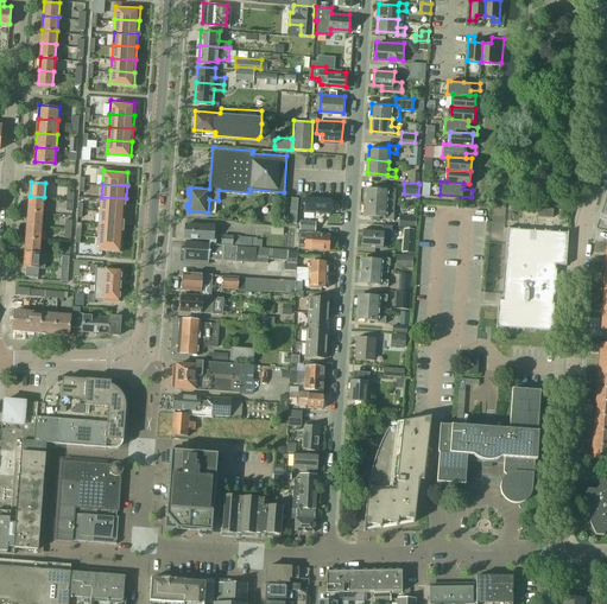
[(366,186),(365,199),(390,201),(390,192),(397,192),(397,186),(389,185),(389,188),(381,188),(381,184),(377,184),(377,188),(366,186)]
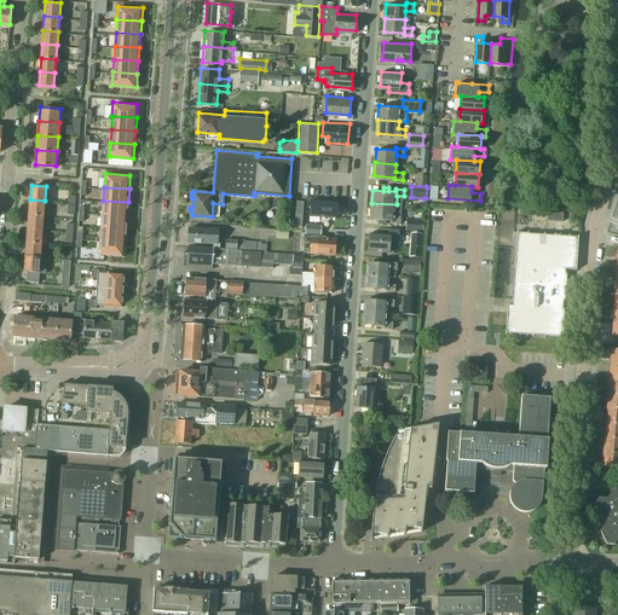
[(311,198),(310,214),(318,214),(336,215),(338,199),(316,198),(311,198)]
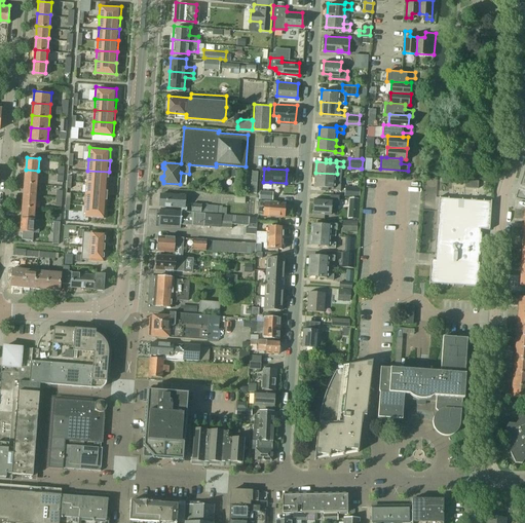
[(26,170),(25,181),(37,182),(38,171),(26,170)]
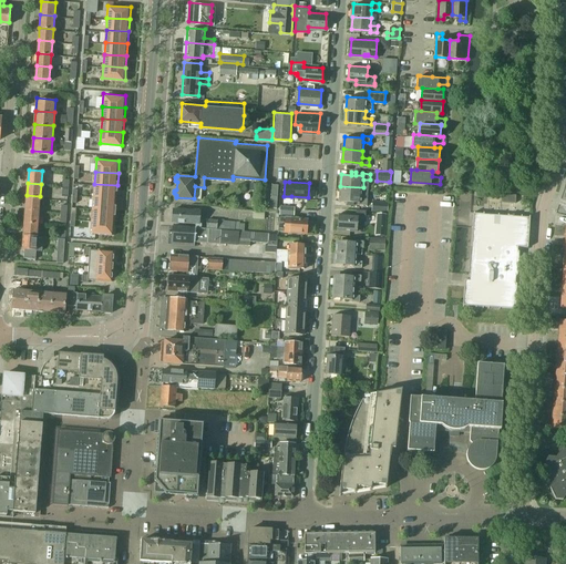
[(94,184),(93,195),(116,197),(117,185),(94,184)]
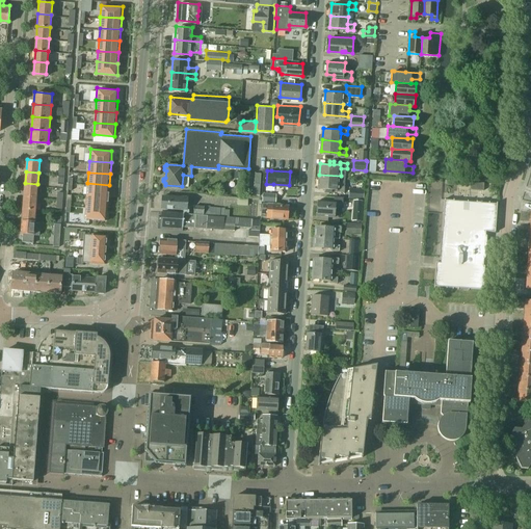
[(340,183),(341,176),(319,175),(319,186),(327,186),(327,189),(332,190),(332,187),(338,187),(338,189),(346,190),(346,184),(340,183)]
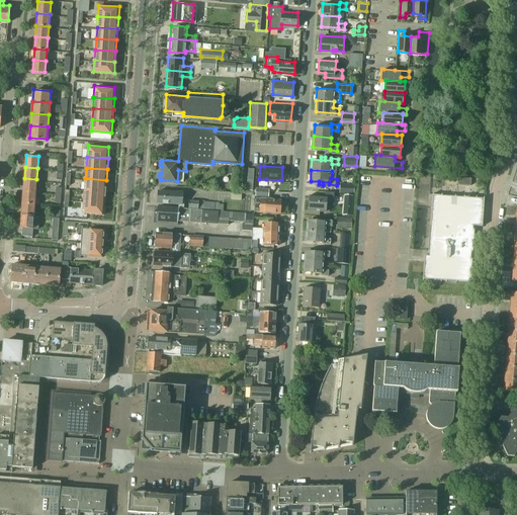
[(24,178),(23,190),(35,191),(36,179),(24,178)]
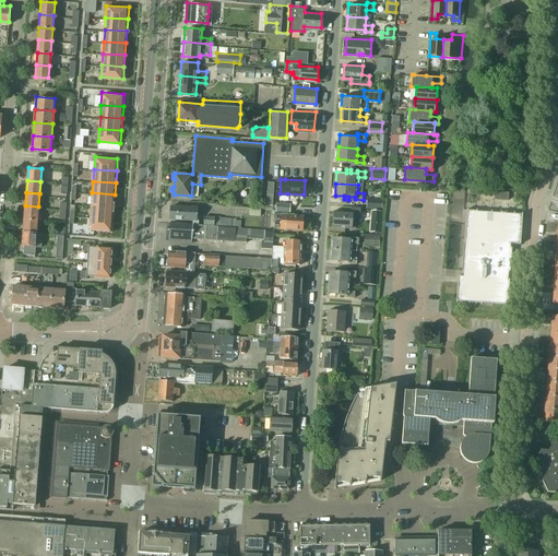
[(92,192),(92,204),(114,205),(115,194),(92,192)]
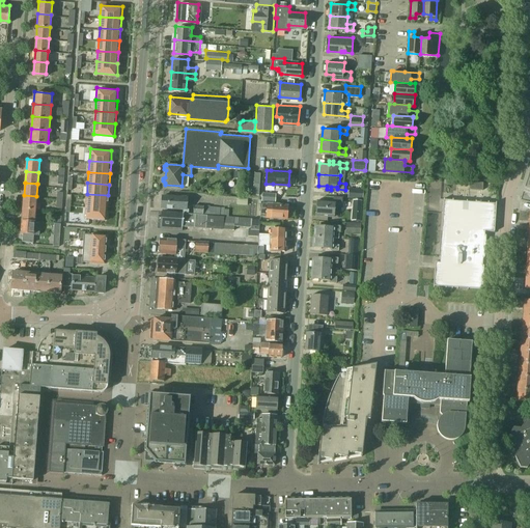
[(349,196),(363,197),(364,187),(350,186),(349,196)]
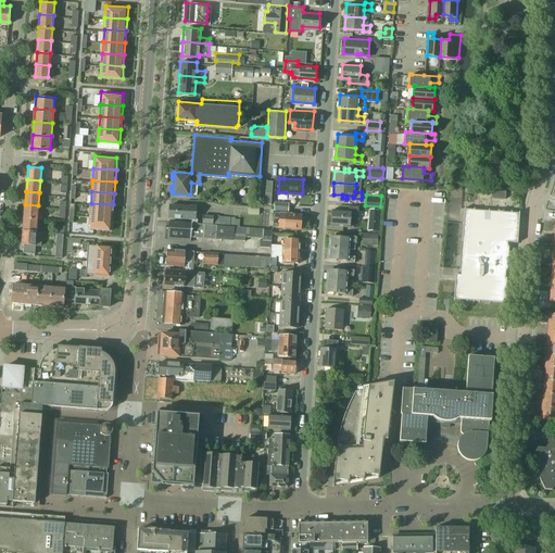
[(288,209),(289,201),(276,200),(275,208),(288,209)]
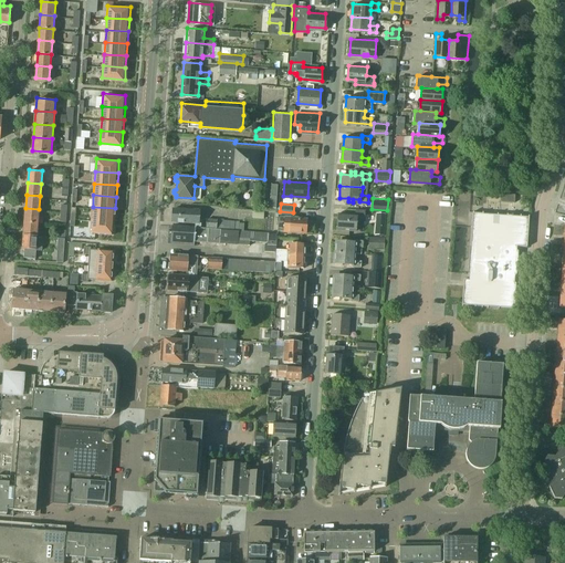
[(93,207),(92,219),(115,220),(115,209),(115,208),(93,207)]
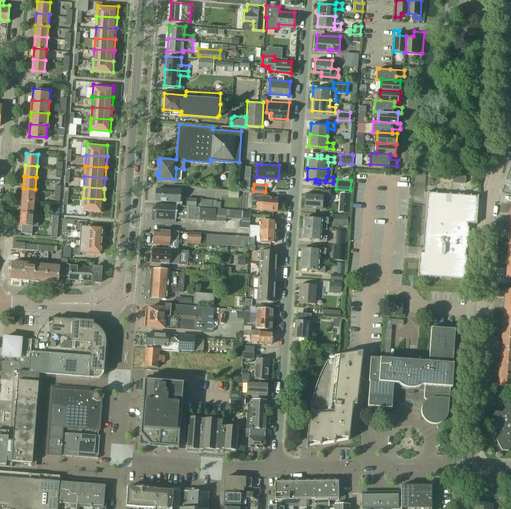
[(157,187),(156,198),(177,200),(177,203),(182,203),(183,197),(180,197),(181,189),(158,187),(157,187)]
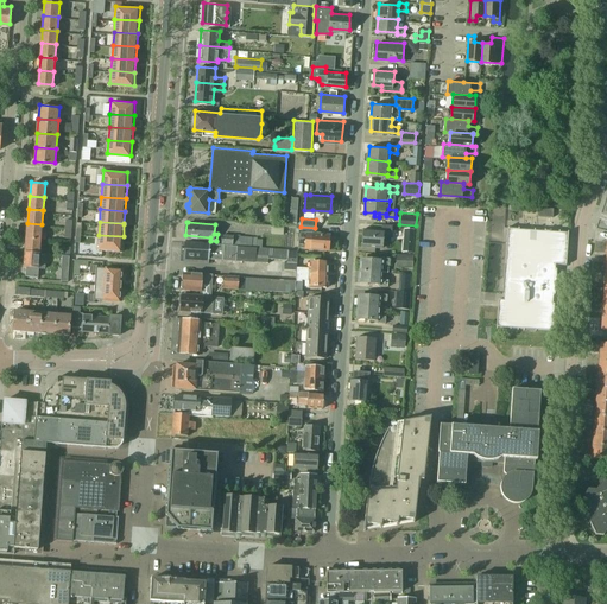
[(27,223),(26,236),(42,237),(42,224),(27,223)]
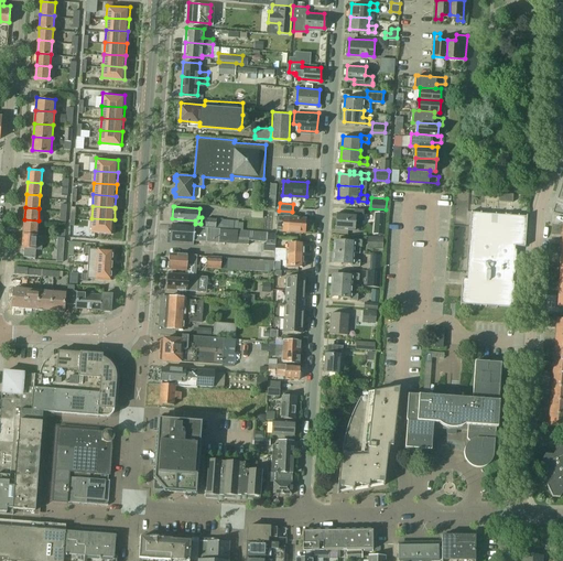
[(336,218),(335,223),(337,223),(337,226),(355,227),(356,218),(364,219),(364,215),(364,207),(355,207),(355,212),(337,211),(337,218),(336,218)]
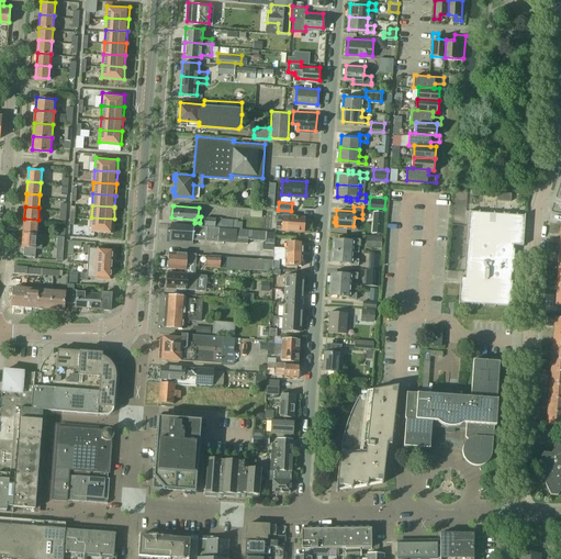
[(461,276),(460,301),(512,304),(514,279),(512,279),(514,243),(524,243),(526,213),(470,210),(468,238),(469,238),(468,249),(467,268),(467,276),(462,276),(461,276)]
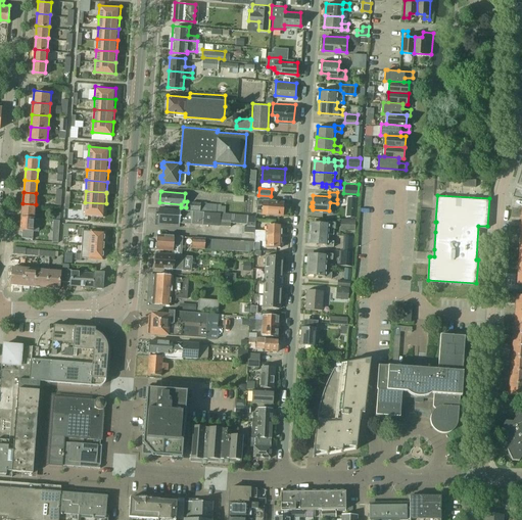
[(264,213),(283,214),(283,208),(285,208),(285,203),(284,203),(284,201),(269,200),(269,198),(264,198),(258,197),(258,204),(257,204),(256,213),(264,213)]
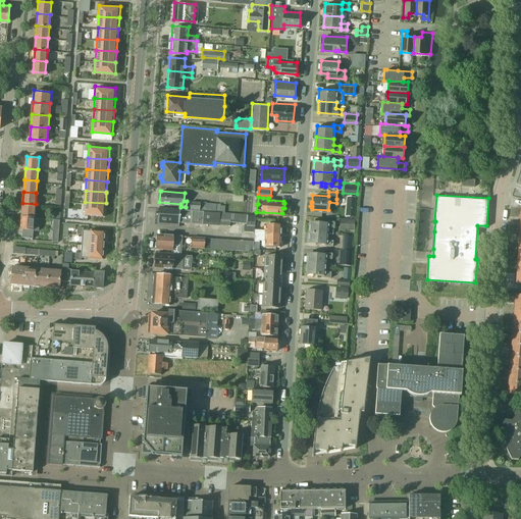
[(160,206),(159,219),(192,221),(203,222),(214,223),(230,224),(231,220),(248,221),(247,223),(243,223),(243,229),(255,230),(255,224),(256,223),(257,213),(249,213),(225,211),(225,204),(220,203),(220,202),(201,201),(191,200),(190,208),(193,208),(200,208),(200,209),(193,209),(160,206)]
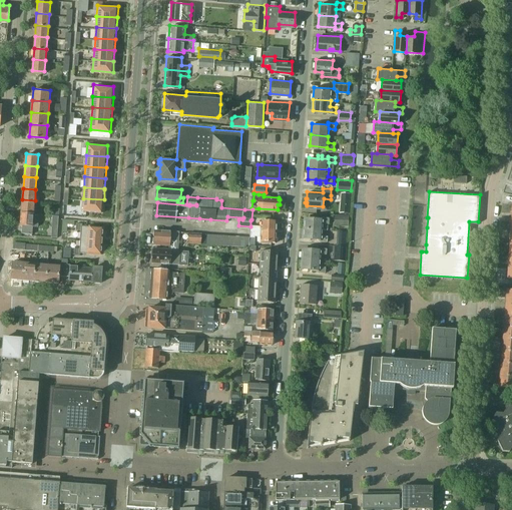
[(83,198),(82,209),(103,211),(104,199),(83,198)]
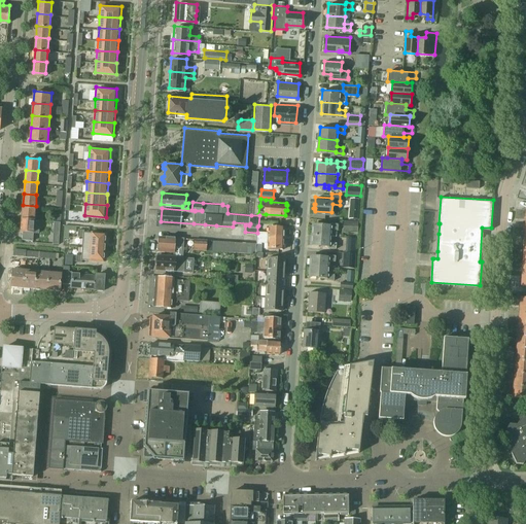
[(23,205),(22,217),(35,218),(36,206),(23,205)]
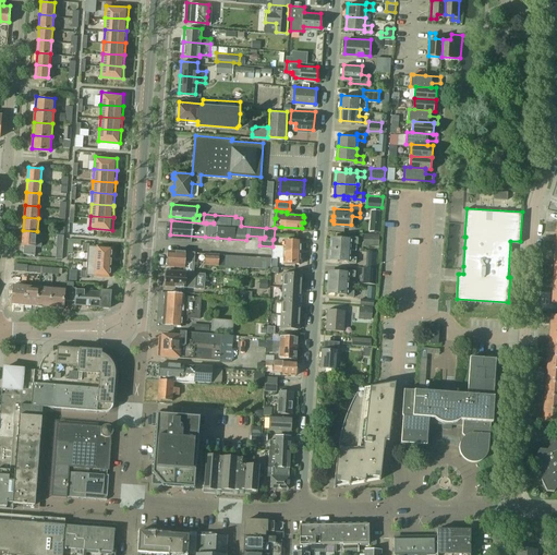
[(23,230),(23,243),(24,243),(24,252),(36,253),(36,244),(41,245),(43,232),(41,232),(37,231),(23,230)]
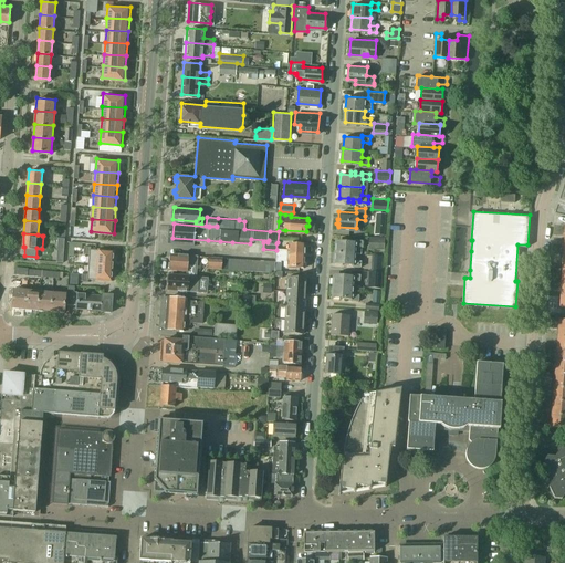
[(369,248),(385,248),(386,236),(369,235),(369,248)]
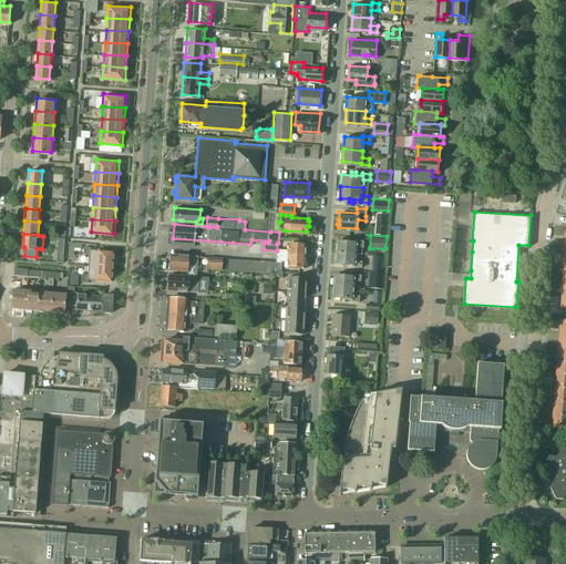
[(337,241),(337,250),(357,252),(358,245),(363,246),(363,245),(364,239),(357,239),(356,239),(349,239),(349,241),(337,241)]
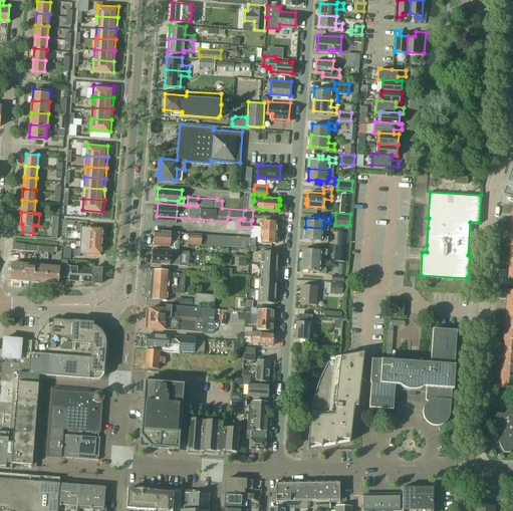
[(252,225),(251,229),(277,231),(277,220),(274,220),(266,220),(263,220),(262,225),(257,225),(252,225)]
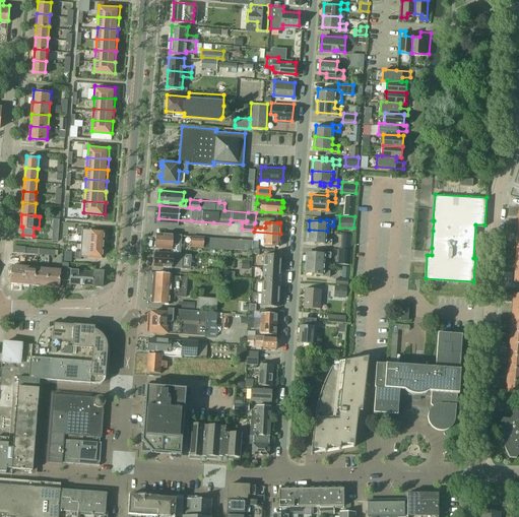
[(77,224),(77,232),(82,232),(81,242),(104,243),(105,229),(83,228),(83,225),(77,224)]
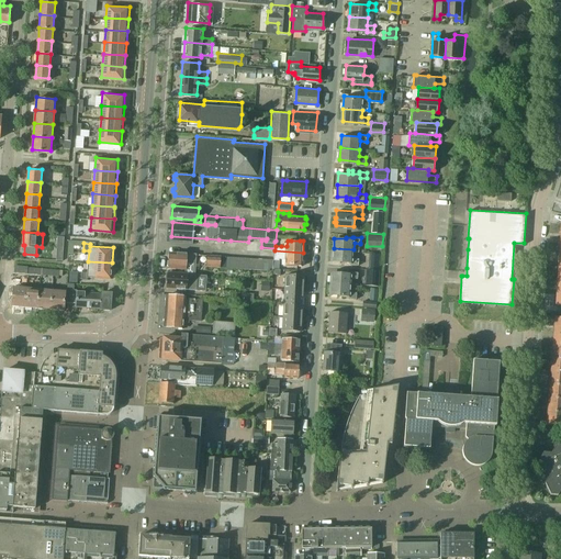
[(334,248),(333,259),(345,259),(345,260),(352,261),(352,264),(359,264),(360,258),(354,257),(354,249),(334,248)]
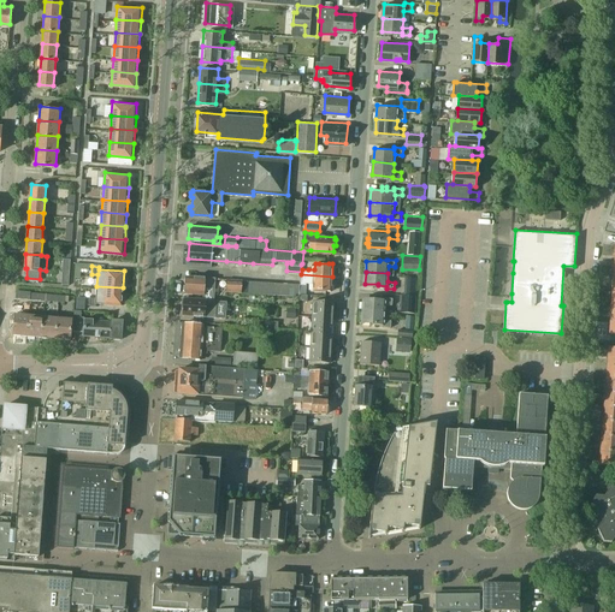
[(183,284),(183,287),(185,289),(185,291),(205,293),(206,285),(216,286),(216,278),(216,277),(211,277),(187,274),(185,283),(183,284)]
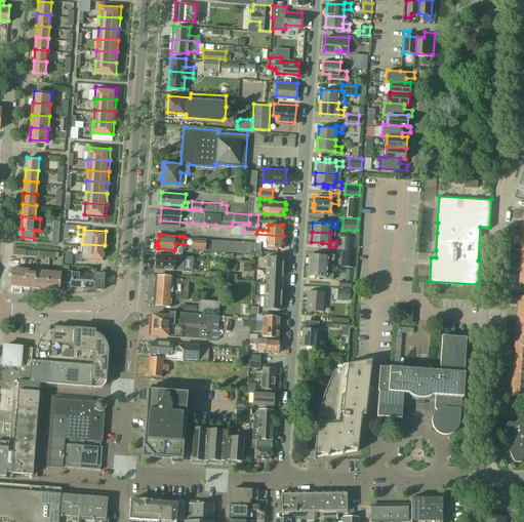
[(207,238),(206,248),(255,251),(255,249),(260,249),(262,240),(268,240),(268,246),(282,246),(283,236),(256,234),(256,241),(207,238)]
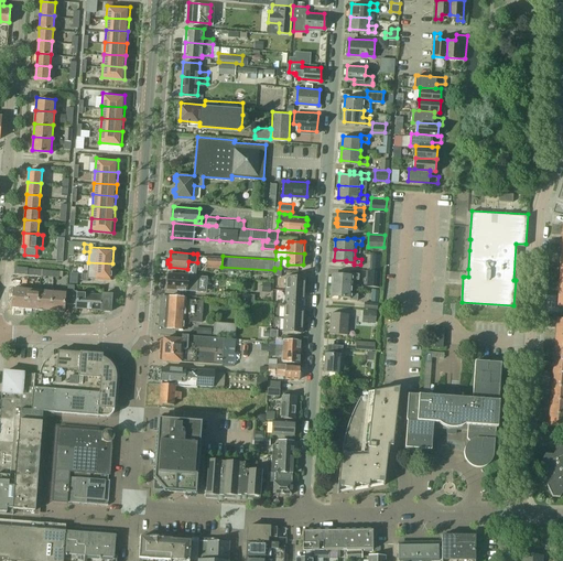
[(207,260),(207,266),(209,266),(222,267),(223,256),(209,255),(207,255),(207,260)]
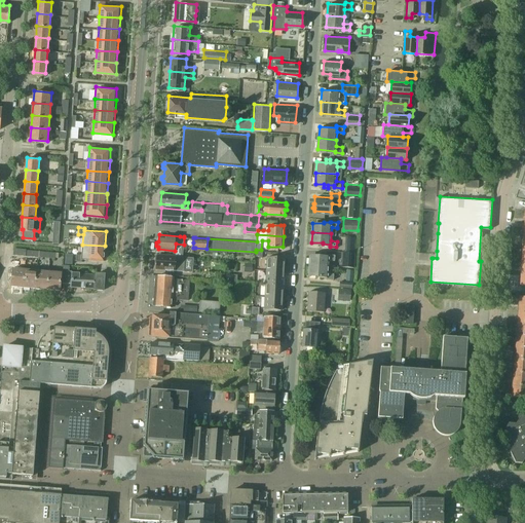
[(345,243),(344,250),(346,250),(355,251),(355,244),(345,243)]
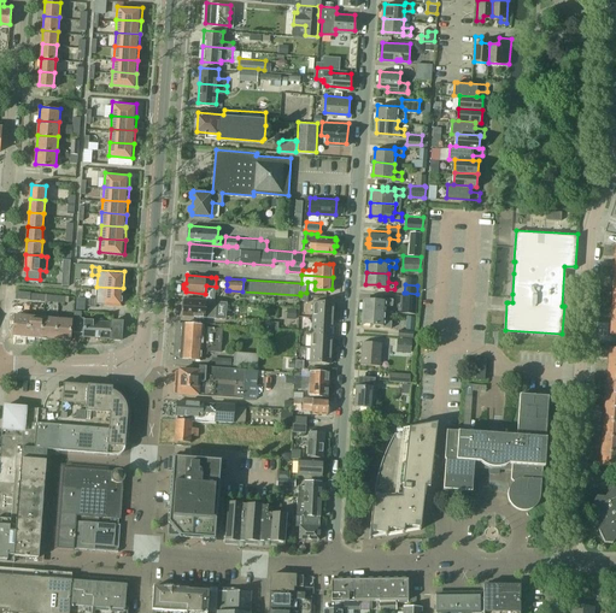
[(91,296),(89,305),(97,305),(97,302),(122,305),(123,288),(97,287),(97,296),(91,296)]
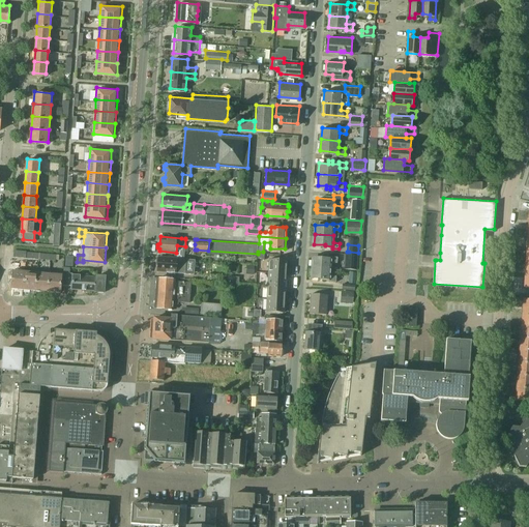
[(344,267),(358,268),(358,254),(345,253),(344,267)]
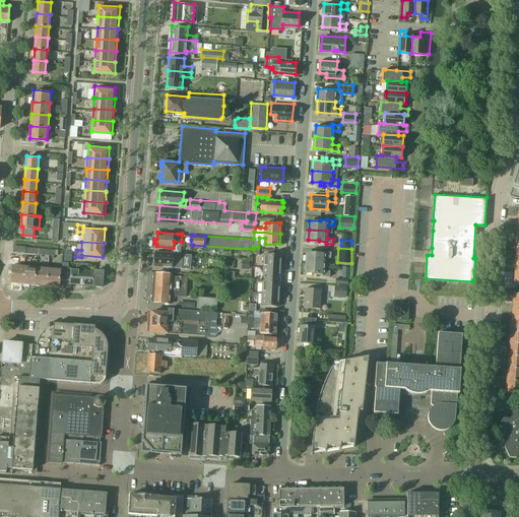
[(154,252),(153,257),(155,258),(155,264),(173,266),(183,266),(184,253),(178,252),(156,250),(155,252),(154,252)]
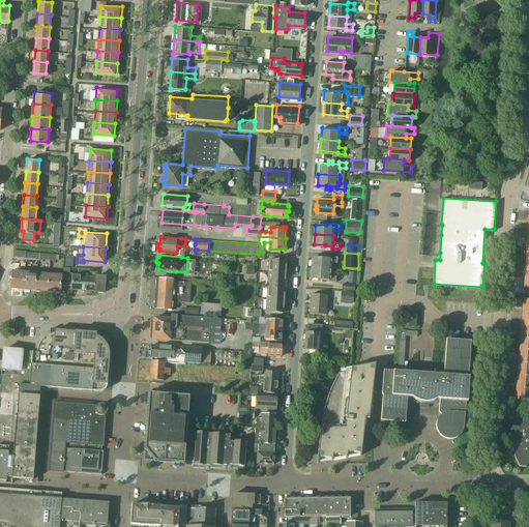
[(313,256),(313,266),(331,267),(331,261),(339,262),(339,256),(331,255),(331,257),(324,256),(324,257),(313,256)]
